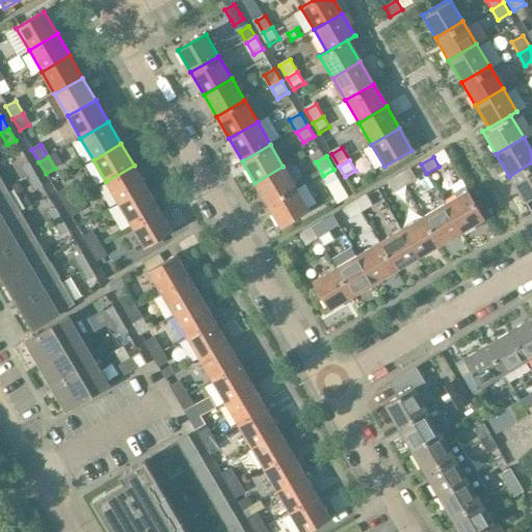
[(20,167),(27,179),(35,174),(28,162),(20,167)]
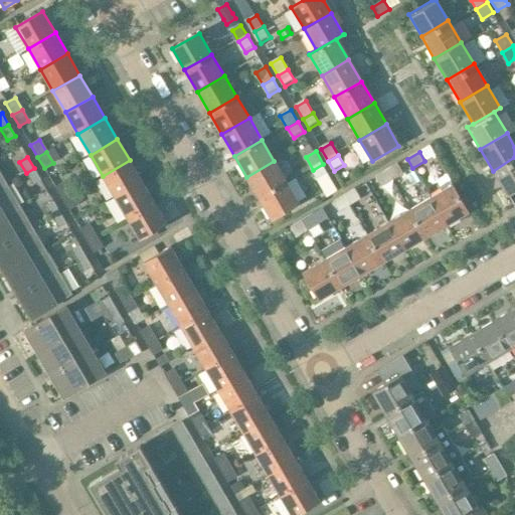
[(506,192),(514,186),(514,157),(493,171),(506,192)]
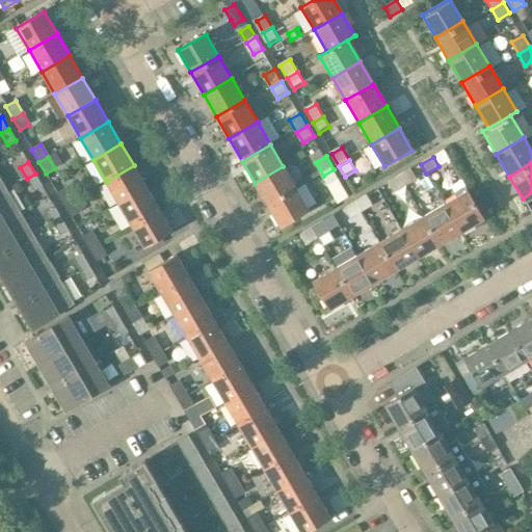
[(106,182),(118,204),(147,188),(134,165),(106,182)]
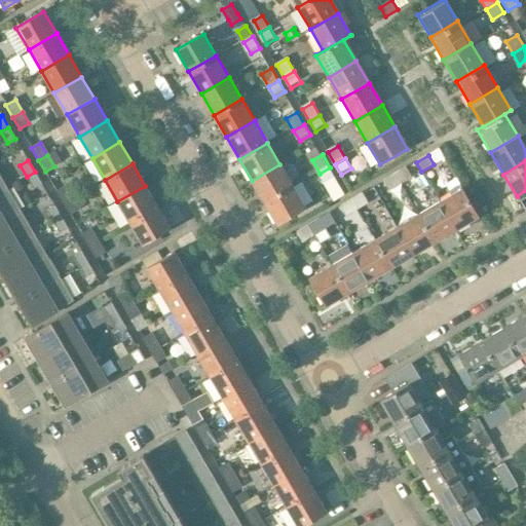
[(252,181),(265,202),(293,186),(279,164),(252,181)]
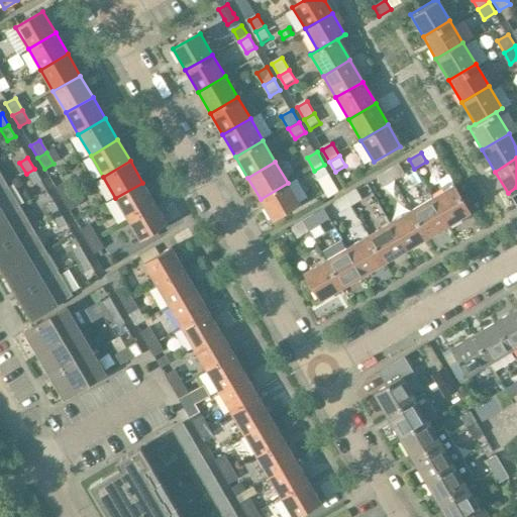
[(324,165),(314,171),(319,181),(330,175),(324,165)]
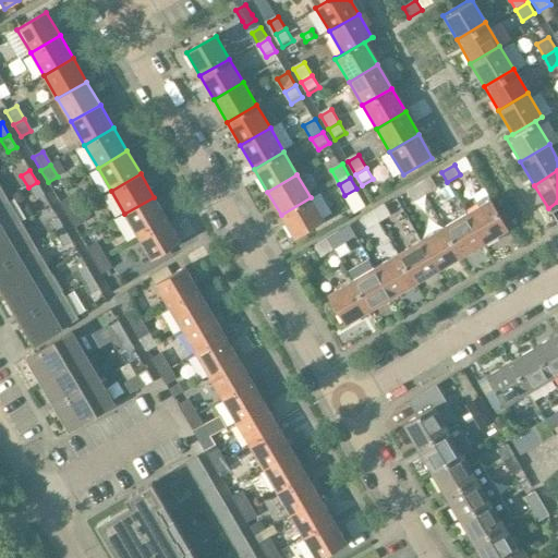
[(432,179),(420,185),(427,196),(438,190),(432,179)]
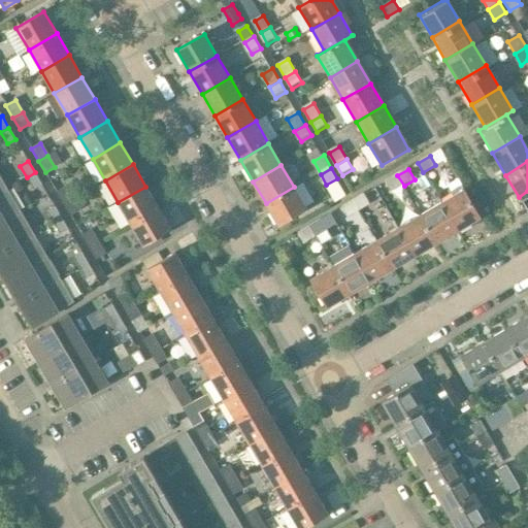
[(35,172),(27,177),(33,189),(41,184),(35,172)]
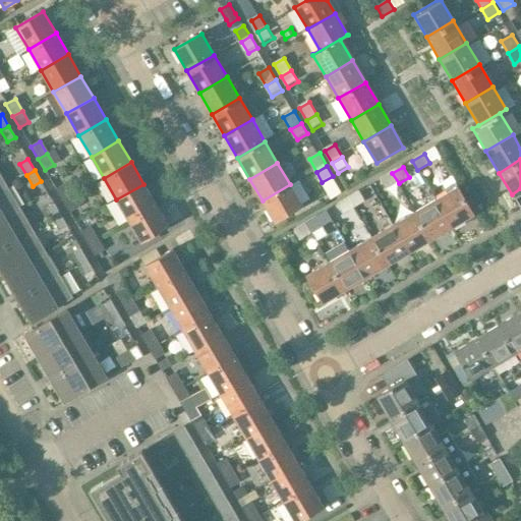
[(399,183),(392,173),(381,180),(387,190),(399,183)]
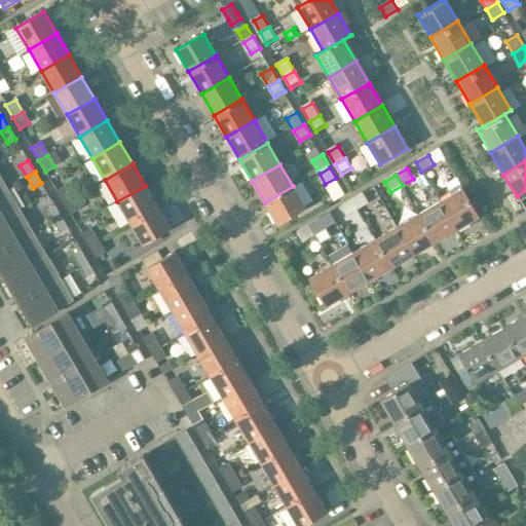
[(57,192),(64,204),(73,198),(66,186),(57,192)]
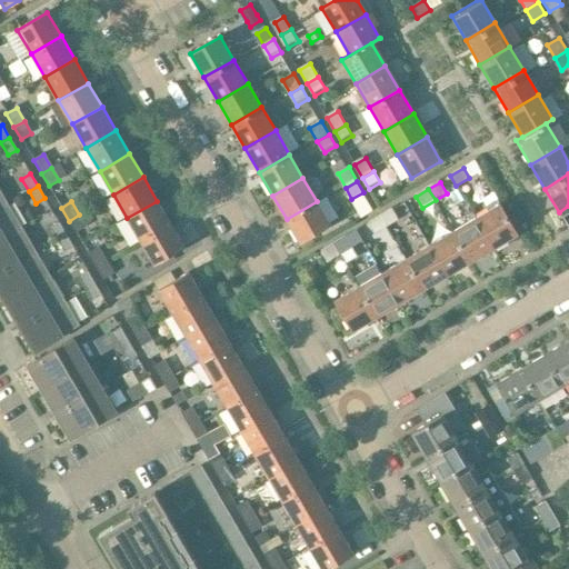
[(127,218),(141,241),(171,225),(157,201),(127,218)]
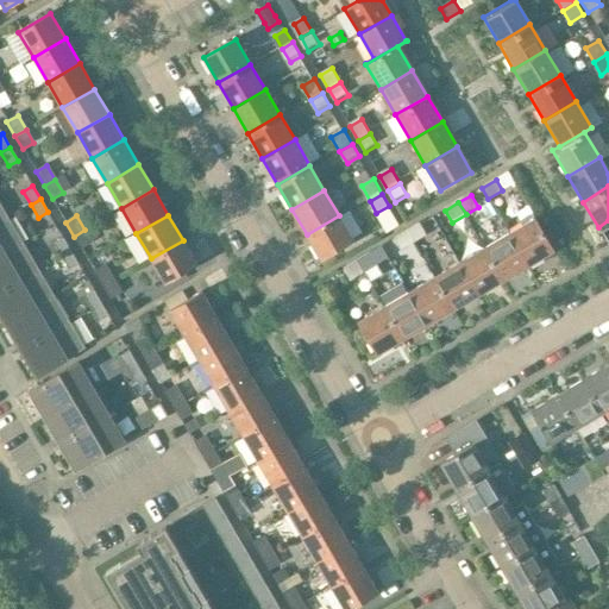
[(339,215),(307,234),(321,259),(333,253),(353,242),(339,215)]
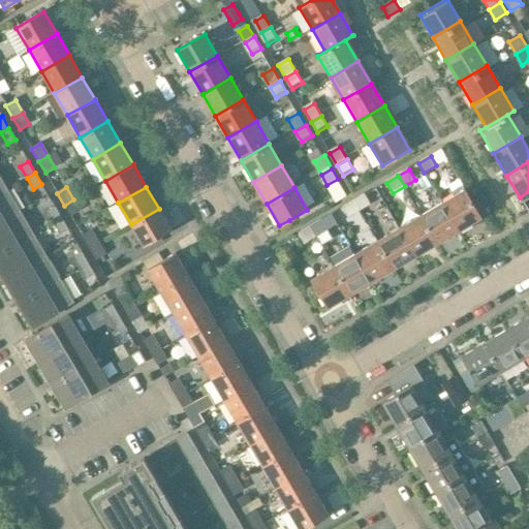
[(0,192),(0,223),(21,211),(7,189),(0,192)]
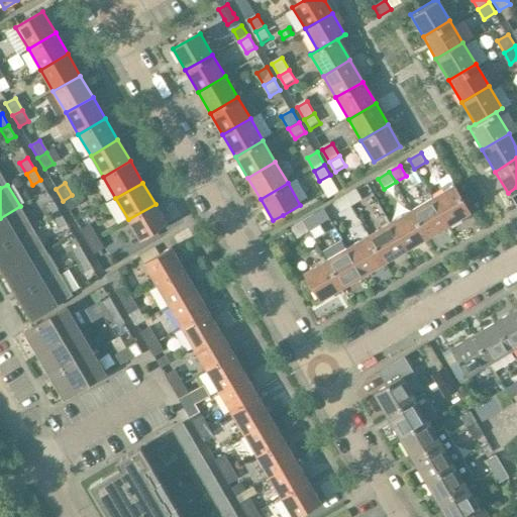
[(454,186),(433,198),(449,226),(471,213),(454,186)]
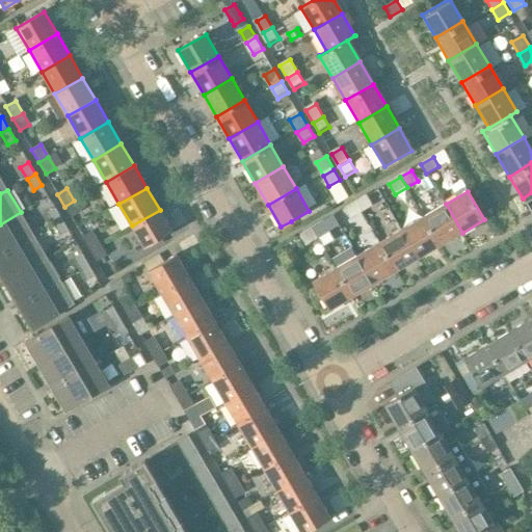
[(366,194),(354,201),(361,211),(372,205),(366,194)]
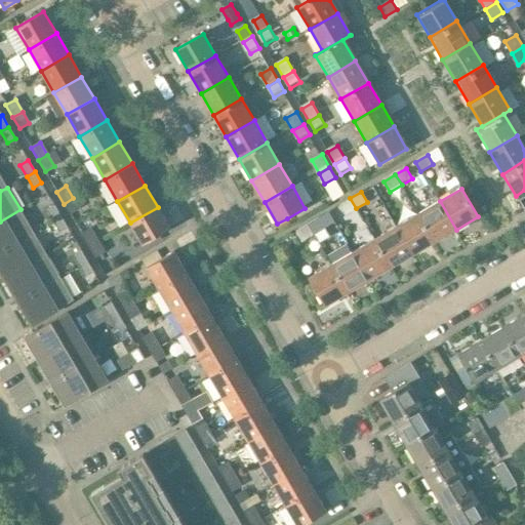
[(73,198),(64,204),(70,214),(80,209),(73,198)]
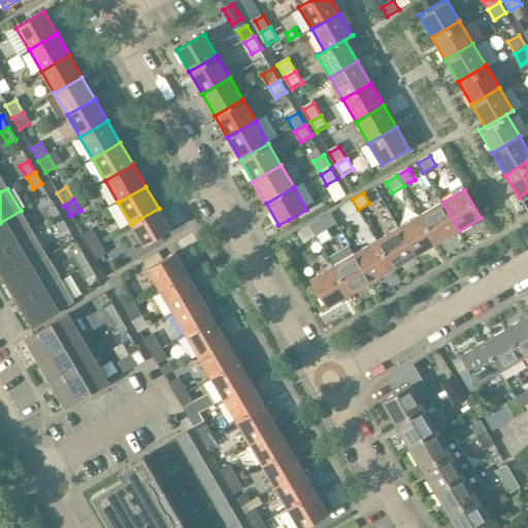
[(358,209),(352,199),(340,206),(347,217),(358,209)]
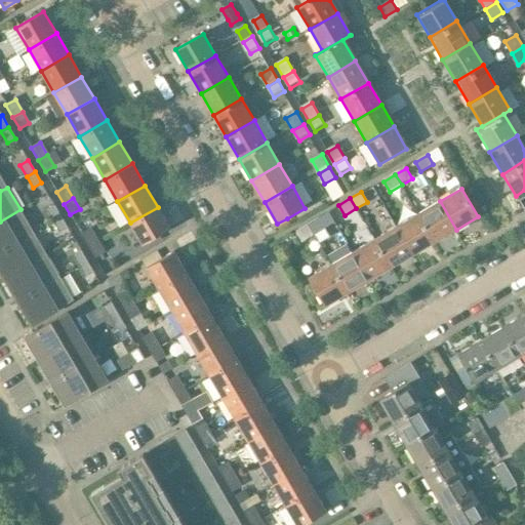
[(440,201),(418,214),(435,242),(456,230),(440,201)]
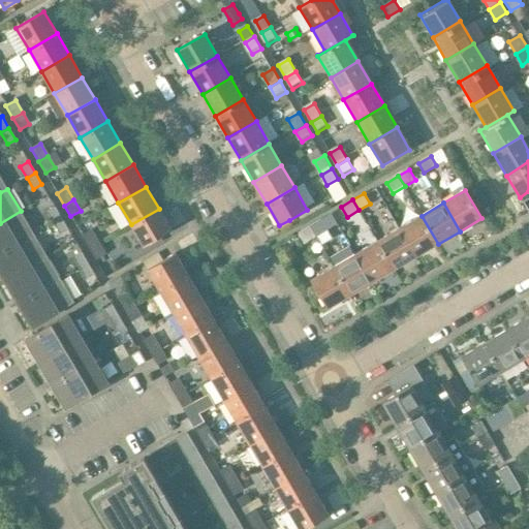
[(47,211),(53,222),(61,218),(55,206),(47,211)]
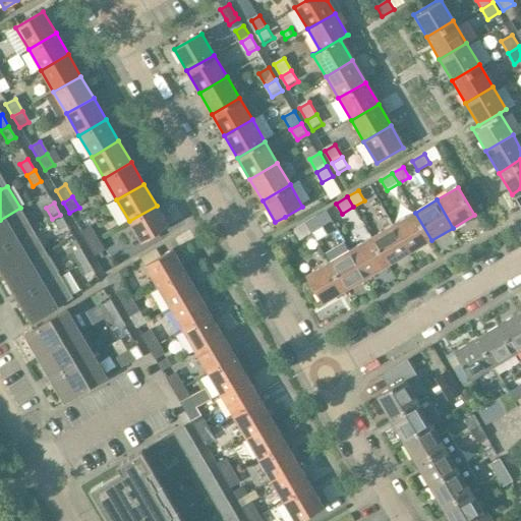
[(157,206),(129,221),(141,243),(158,233),(169,227),(157,206)]
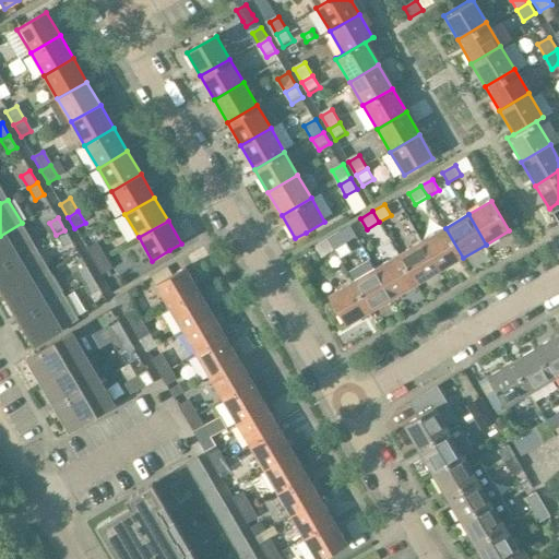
[(0,236),(0,268),(36,247),(22,223),(0,236)]
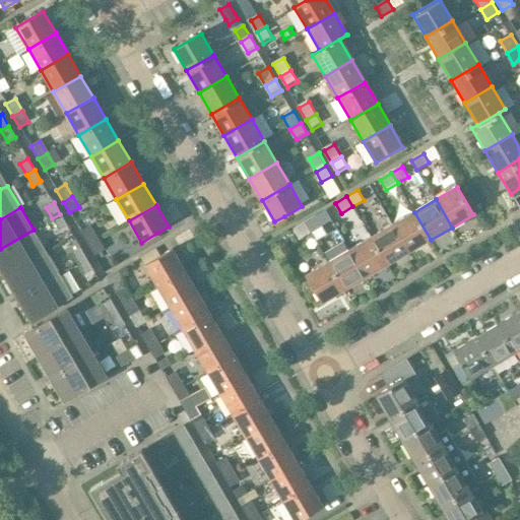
[(414,212),(392,224),(409,253),(431,240),(414,212)]
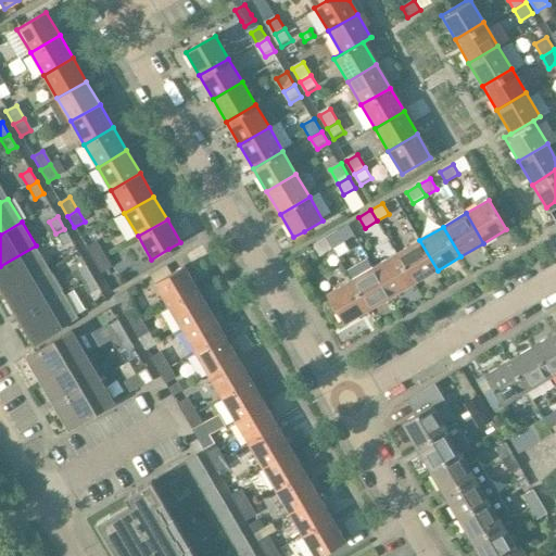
[(64,229),(55,234),(63,245),(72,241),(64,229)]
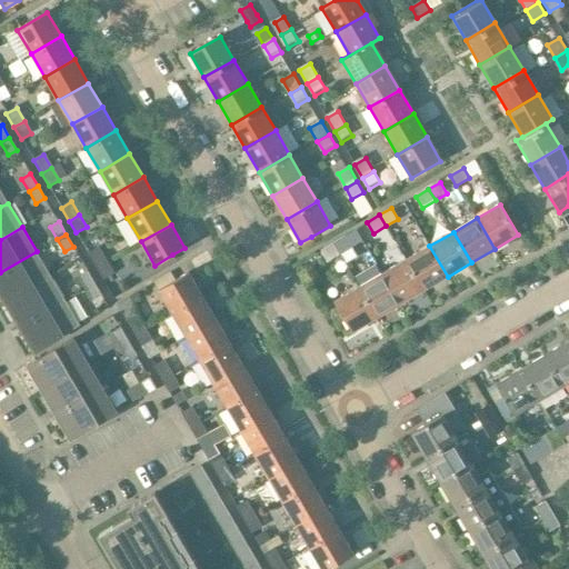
[(347,237),(333,245),(338,253),(351,246),(347,237)]
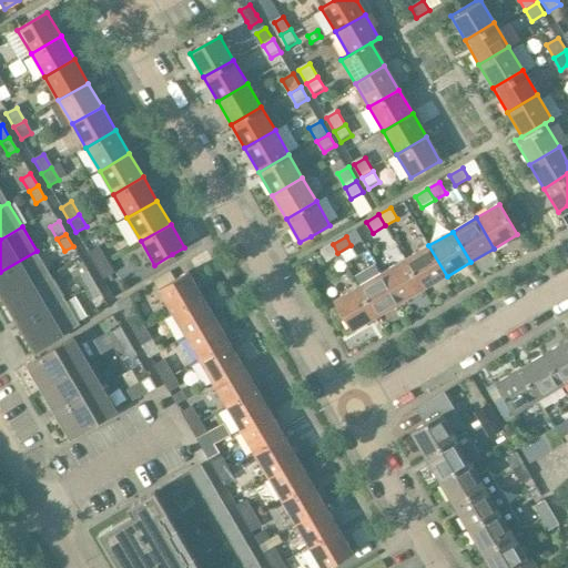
[(337,253),(333,244),(321,251),(326,261),(337,253)]
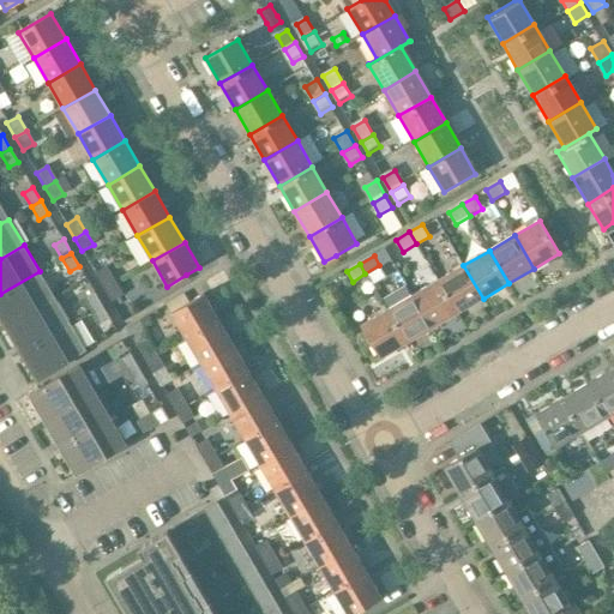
[(463,265),(438,281),(457,313),(483,299),(463,265)]
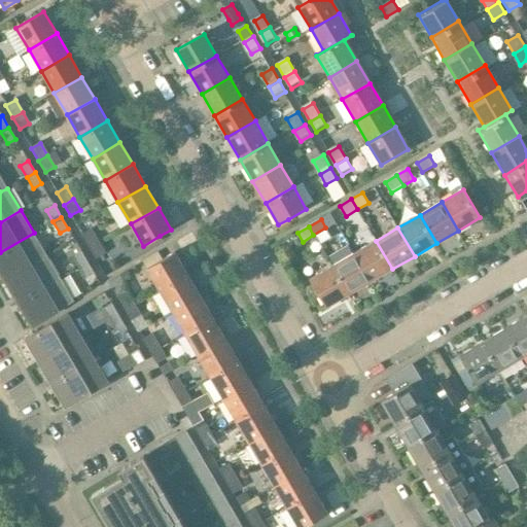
[(81,236),(89,248),(99,242),(92,230),(81,236)]
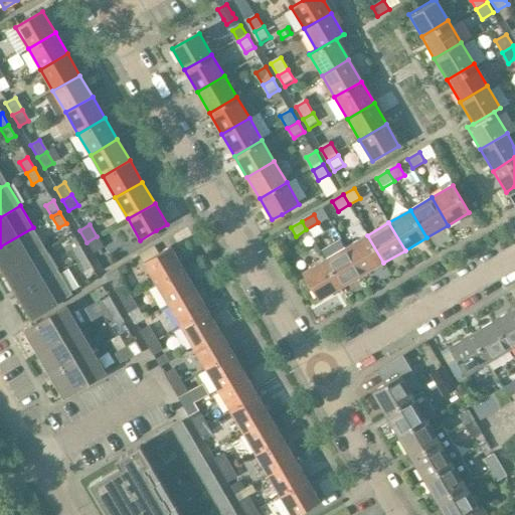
[(0,246),(0,264),(5,273),(45,249),(33,227),(0,246)]
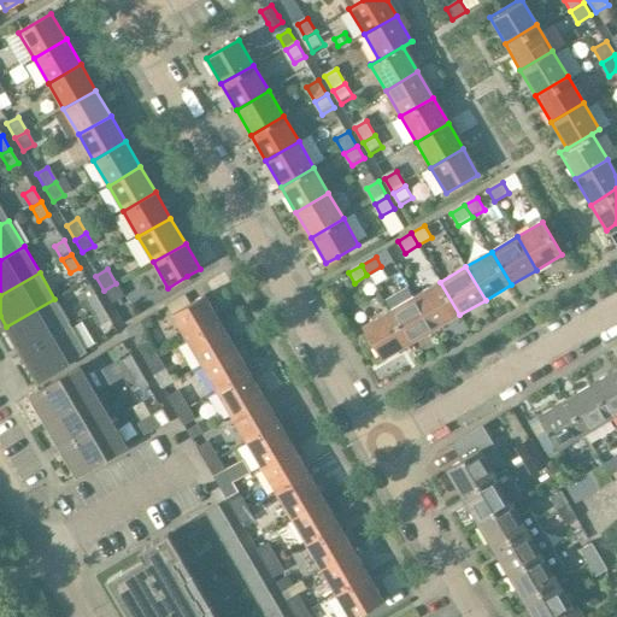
[(440,282),(415,297),(434,330),(459,315),(440,282)]
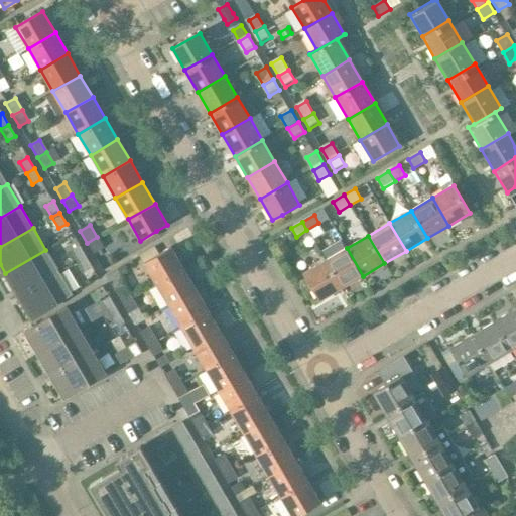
[(97,237),(87,243),(94,254),(103,249),(97,237)]
